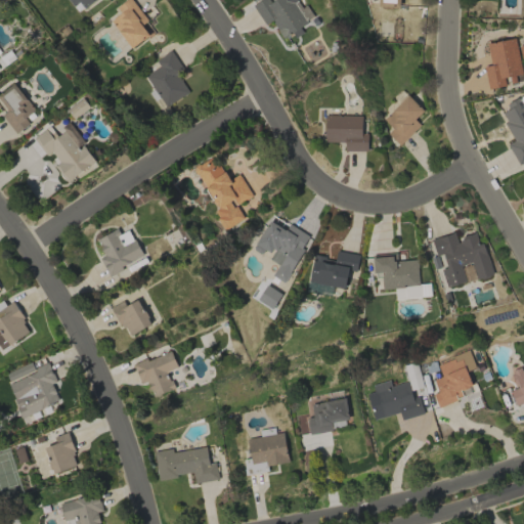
[(71,0),(80,11),(94,0),(71,0)]
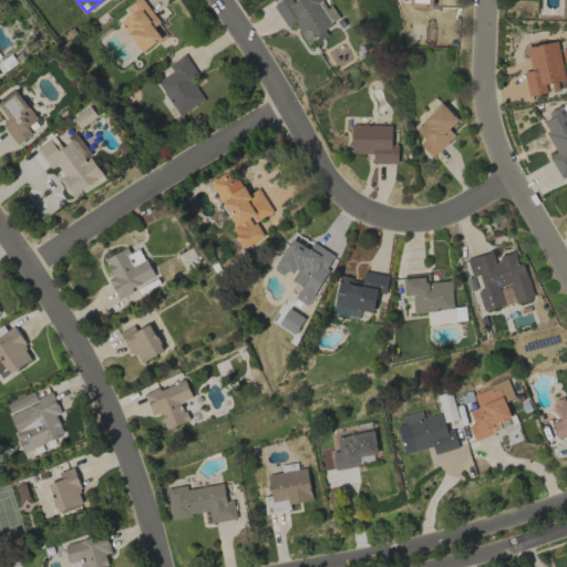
[(130,14),(120,22),(142,52),(161,39),(152,27),(160,22),(143,0),(134,0),(124,8),(130,14)]
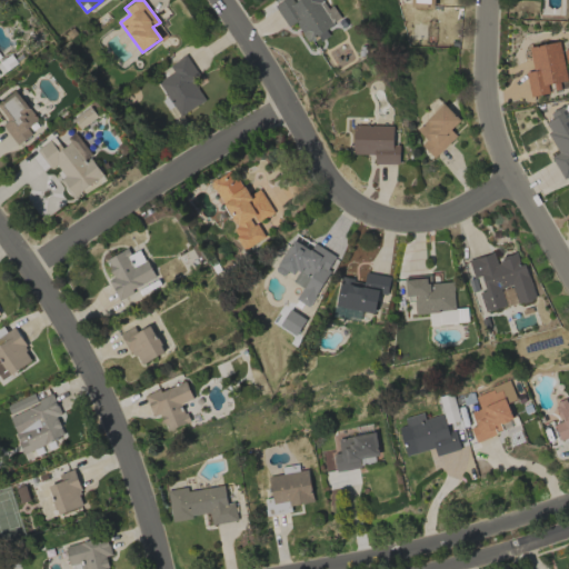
[(281,0),(275,5),(288,27),(295,22),(307,41),(317,36),(320,41),(329,36),(325,28),(340,19),(332,6),(329,8),(325,0),(296,0),(293,2),(291,0),(281,0)]
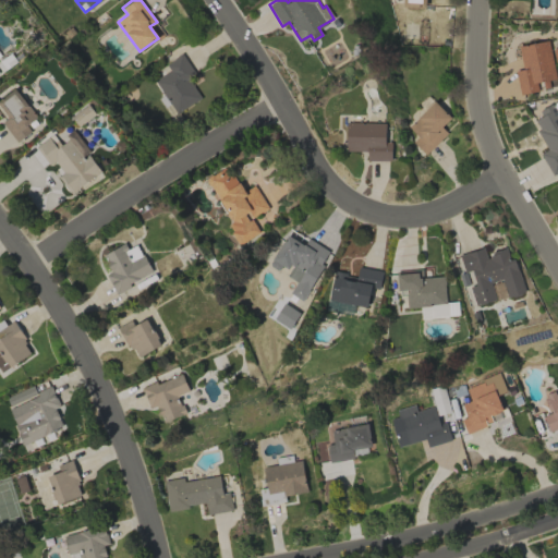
[(519,95),(541,91),(540,88),(549,87),(548,80),(555,79),(548,40),(518,46),(522,69),(516,70),(519,95)]
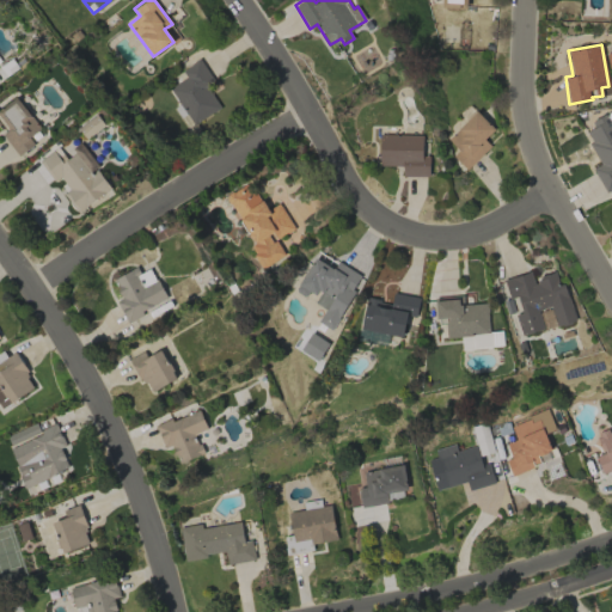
[(213,80),(200,59),(182,71),(187,78),(170,87),(193,124),(220,108),(206,84),(213,80)]
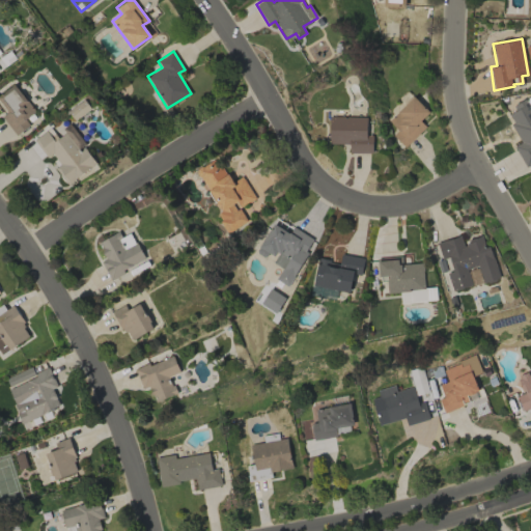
[(16,136),(30,126),(25,119),(35,112),(15,84),(0,94),(0,101),(8,112),(2,116),(16,136)]
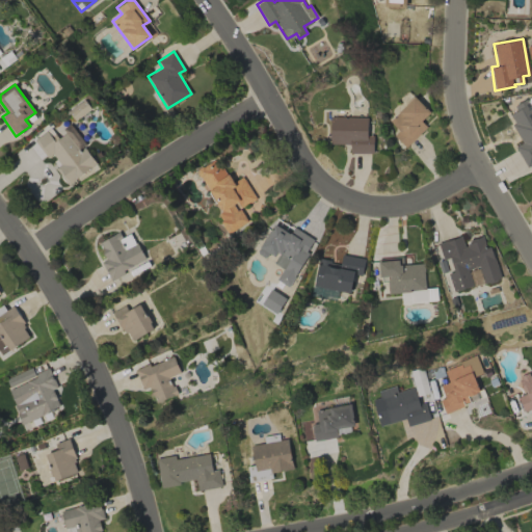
[(393,135),(404,148),(426,127),(421,121),(429,112),(415,96),(389,121),(398,131),(393,135)]
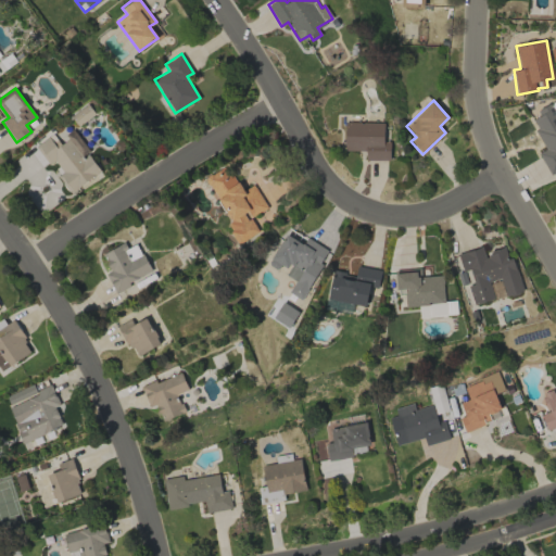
[(550,175),(555,171),(555,101),(529,116),(545,149),(538,152),(550,175)]
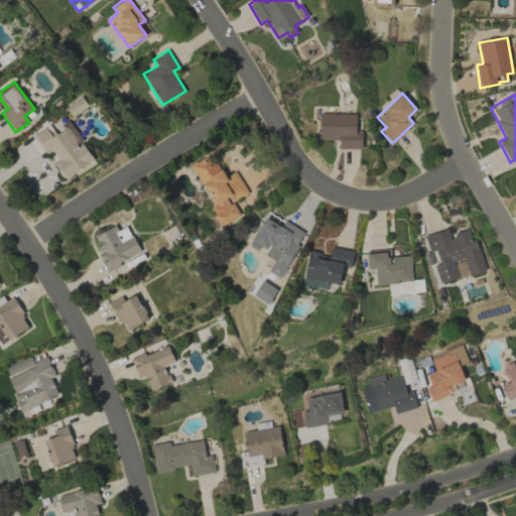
[(356,114),(320,113),(319,139),(339,140),(339,148),(362,148),(362,131),(356,131),(356,114)]
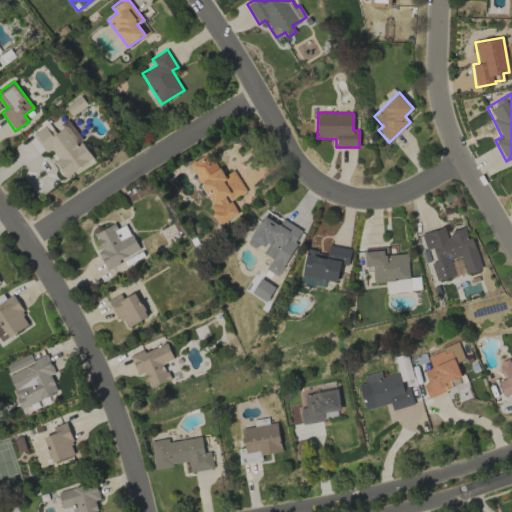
[(33,135),(46,152),(51,149),(58,159),(54,161),(65,177),(94,157),(67,119),(58,125),(54,120),(33,135)]
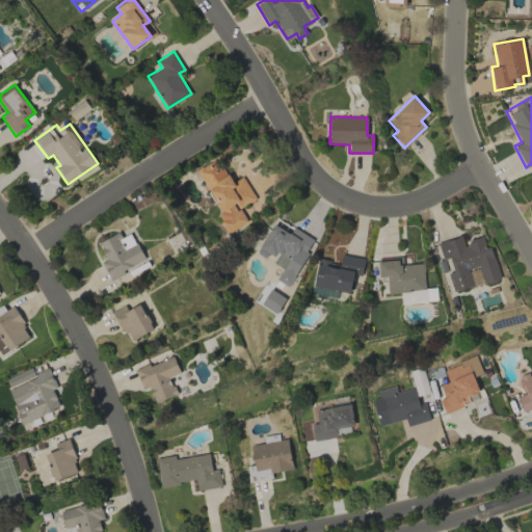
[(247,222),(240,207),(255,200),(244,179),(232,185),(218,158),(196,168),(219,213),(217,214),(227,233),(247,222)]
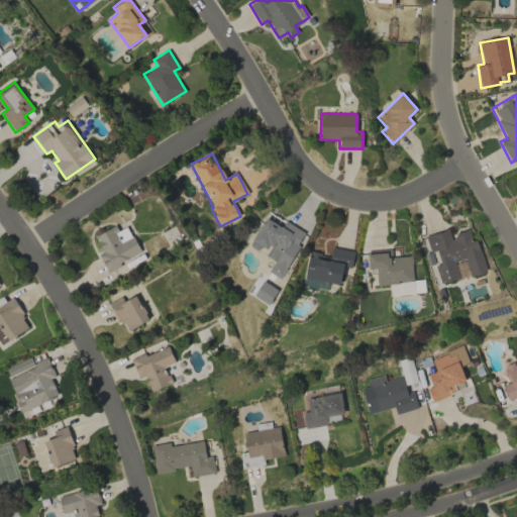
[(280,279),(306,233),(285,221),(282,227),(266,217),(248,245),(257,250),(261,245),(269,249),(266,255),(275,261),(268,272),(280,279)]
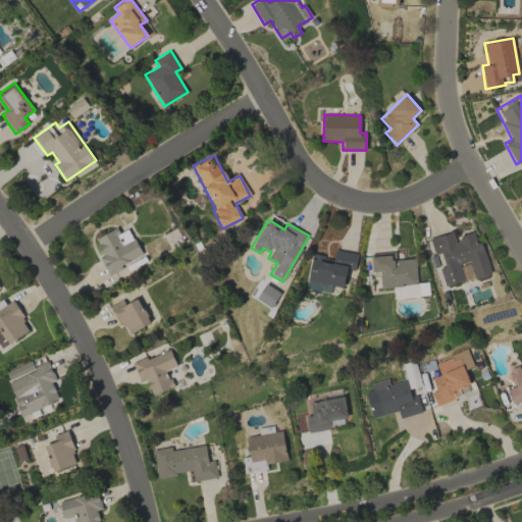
[(96,239),(103,255),(99,257),(108,273),(143,256),(128,228),(119,232),(116,227),(96,239)]
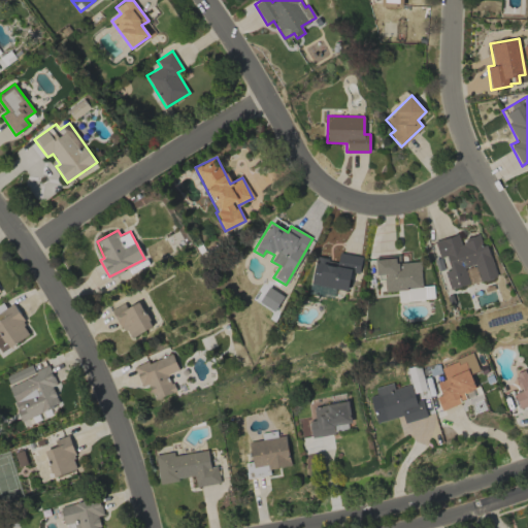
[(434,240),(439,258),(447,256),(450,269),(444,270),(449,289),(468,284),(464,267),(475,264),(481,282),(496,277),(488,243),(482,245),(480,235),(459,240),(458,234),(434,240)]
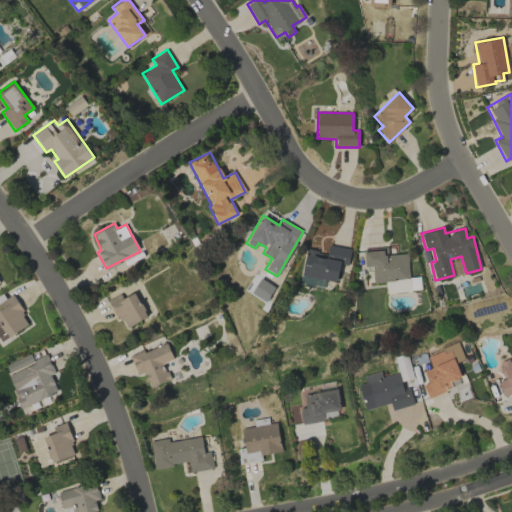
[(351,249),(328,245),(327,253),(306,249),(301,275),(336,282),(340,264),(348,265),(351,249)]
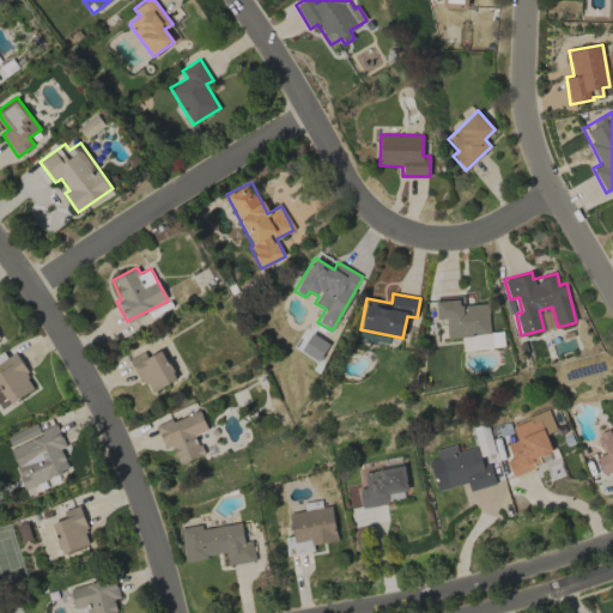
[(487,303),(465,304),(463,298),(436,299),(436,319),(445,319),(447,337),(490,334),(487,303)]
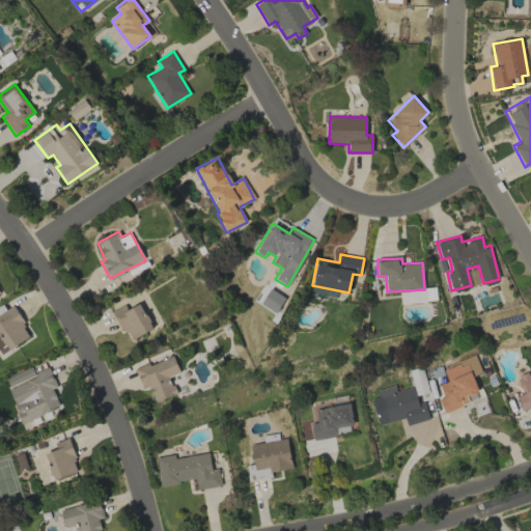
[(277,312),(284,297),(269,289),(260,305),(277,312)]
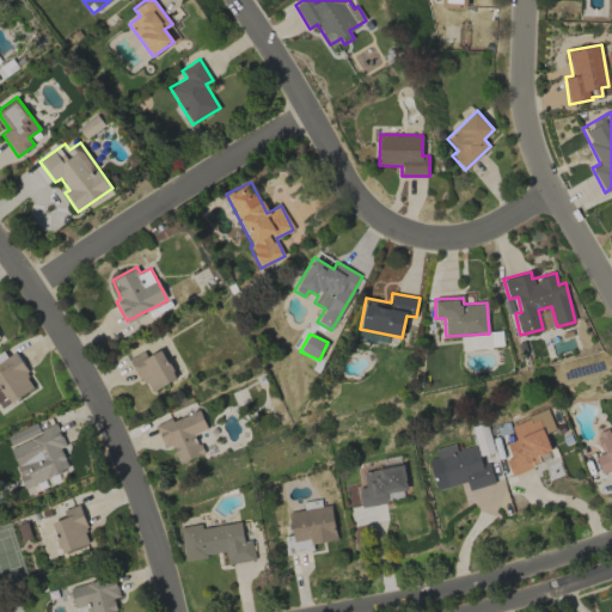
[(500,347),(500,334),(461,335),(461,349),(500,347)]
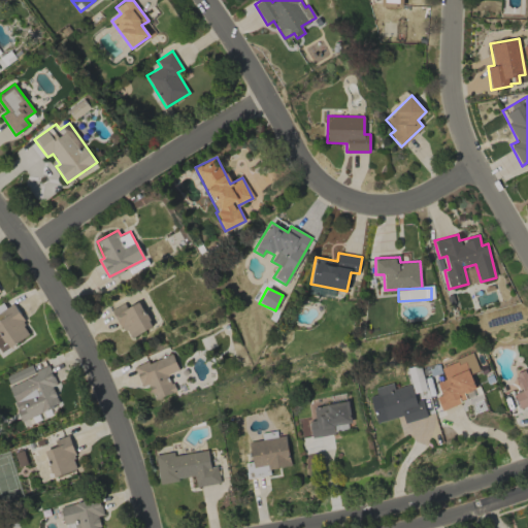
[(111,309),(122,331),(127,328),(131,337),(152,327),(140,301),(126,307),(124,303),(111,309)]
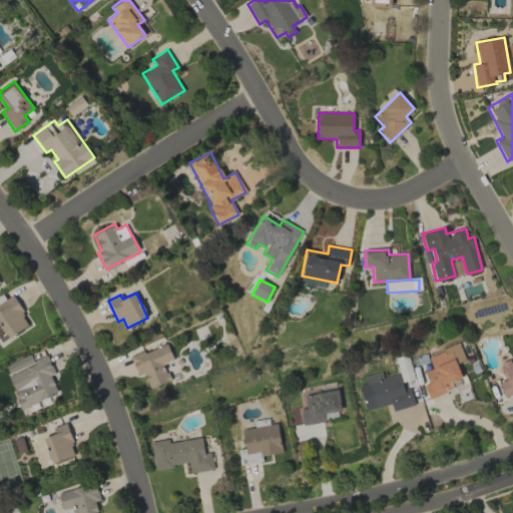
[(30,325),(11,296),(3,301),(0,303),(0,325),(8,338),(30,325)]
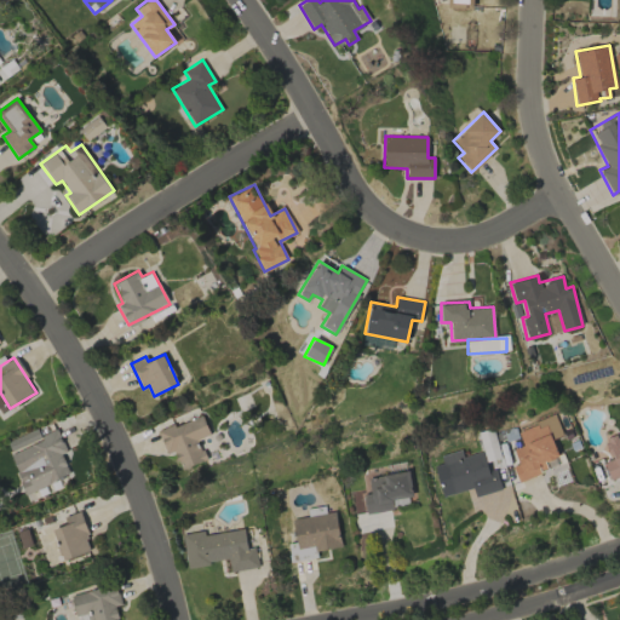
[(206,460),(199,438),(210,435),(202,414),(158,431),(166,454),(174,451),(182,469),(206,460)]
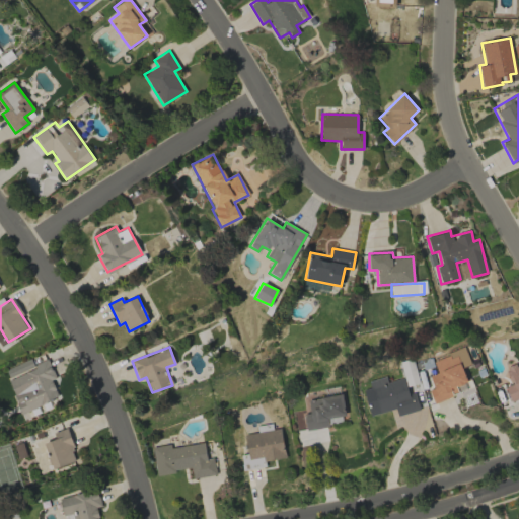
[(434,402),(458,393),(455,386),(467,382),(461,367),(470,364),(464,348),(432,360),(437,372),(429,375),(433,387),(429,389),(434,402)]
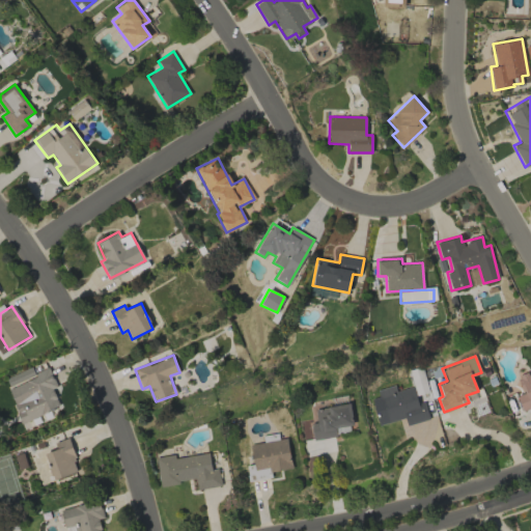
[(522,411),(530,407),(530,371),(518,378),(523,393),(516,396),(522,411)]
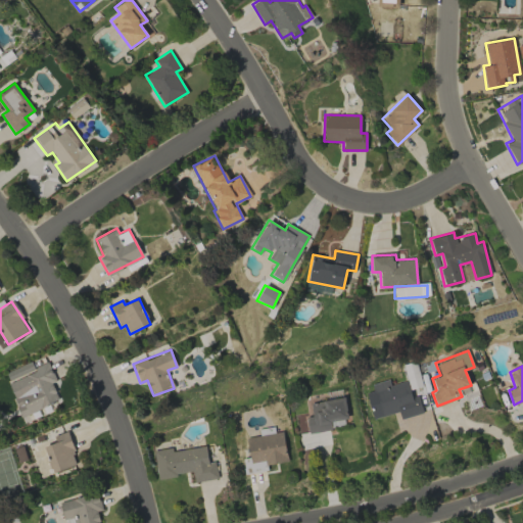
[(406,380),(389,384),(388,379),(370,384),(372,391),(366,392),(372,419),(398,412),(400,419),(423,413),(418,395),(411,397),(406,380)]
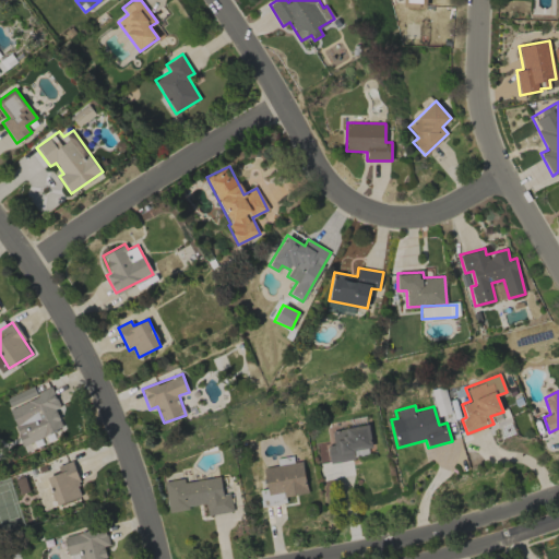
[(331,431),(334,444),(326,445),(330,463),(354,459),(353,451),(372,447),(368,424),(331,431)]
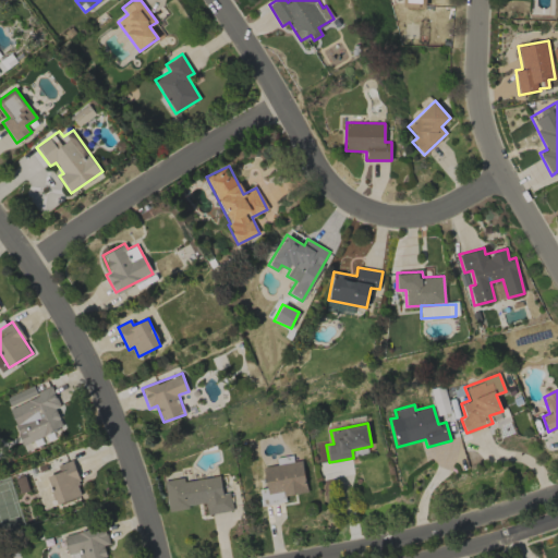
[(57,505),(84,495),(71,460),(57,465),(59,472),(47,476),(57,505)]
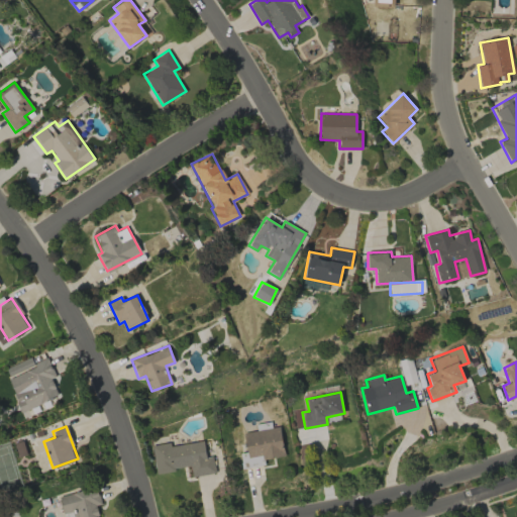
[(285,455),(279,426),(243,432),(246,452),(239,453),(242,469),(265,464),(264,459),(285,455)]
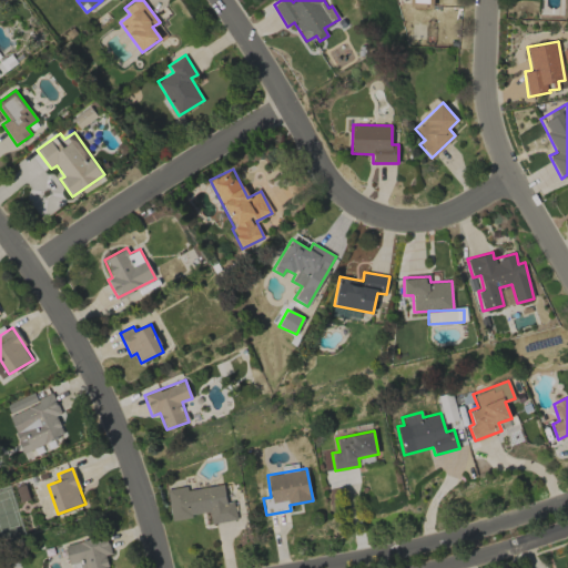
[(166,489),(171,519),(209,514),(211,524),(236,519),(233,500),(226,501),(223,484),(188,489),(186,486),(166,489)]
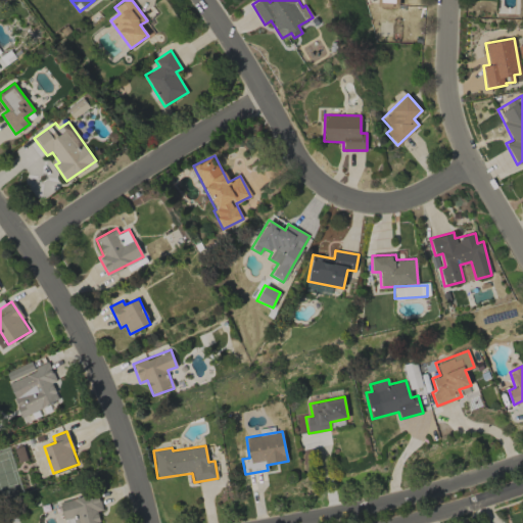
[(59,502),(63,520),(73,518),(73,522),(99,522),(97,511),(101,510),(97,492),(59,502)]
